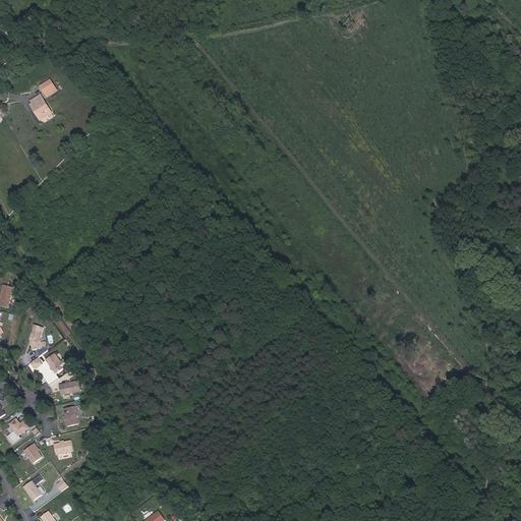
[(42,88),(48,96),(57,90),(51,81),(42,88)]
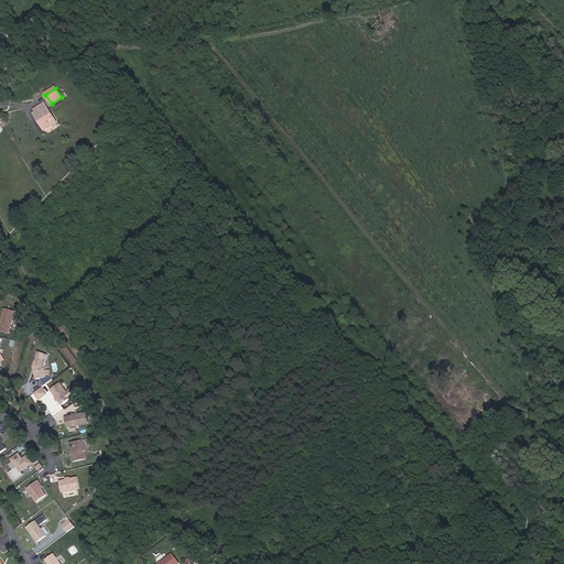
[(63,99),(62,97),(52,104),(53,106),(63,99)]
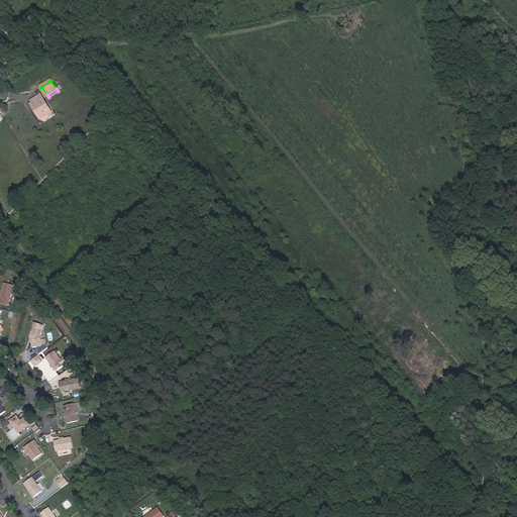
[(43,98),(33,105),(43,119),(54,113),(43,98)]
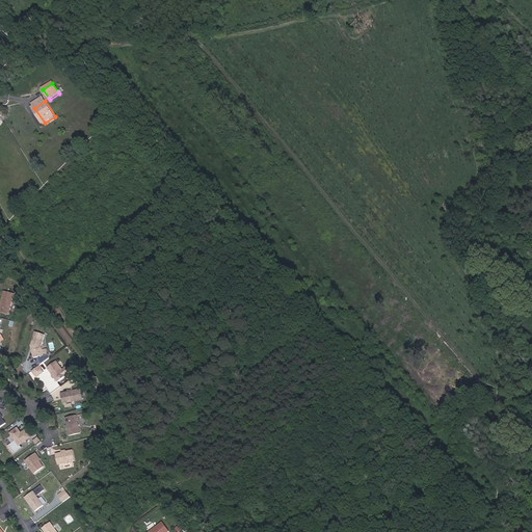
[(44,125),(45,123),(34,108),(32,109),(44,125)]
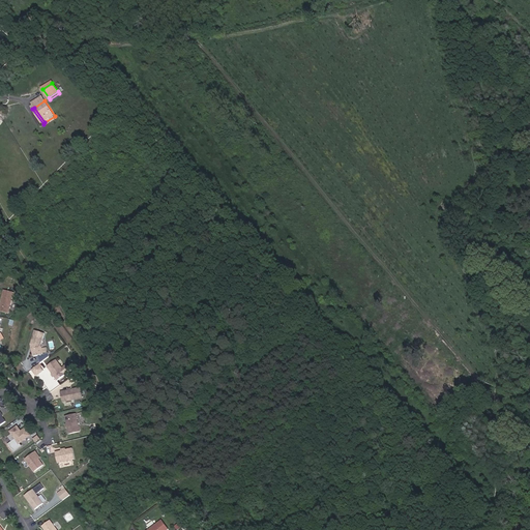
[(0,303),(0,311),(8,314),(13,292),(4,290),(0,303)]
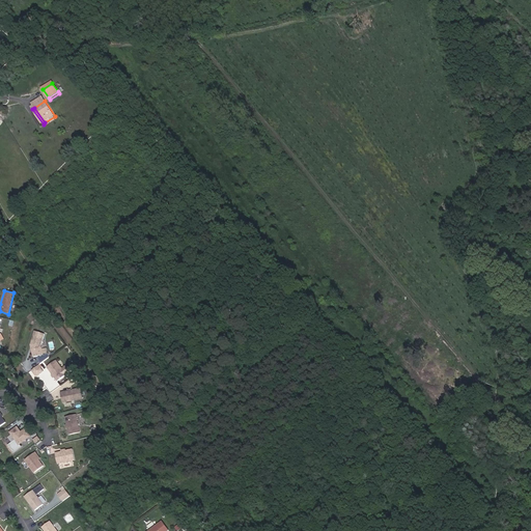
[(30,344),(33,357),(43,355),(40,344),(45,333),(34,331),(30,344)]
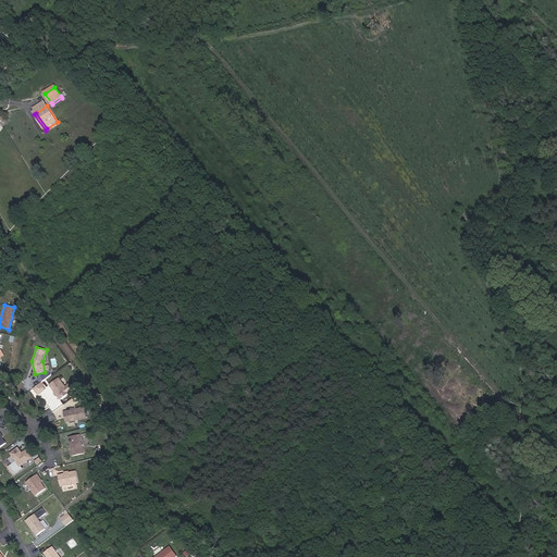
[(58,378),(49,385),(56,394),(60,399),(70,393),(58,378)]
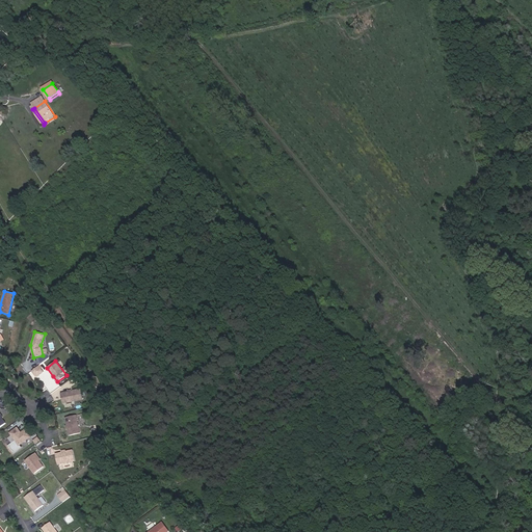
[(38,366),(31,371),(35,377),(43,372),(38,366)]
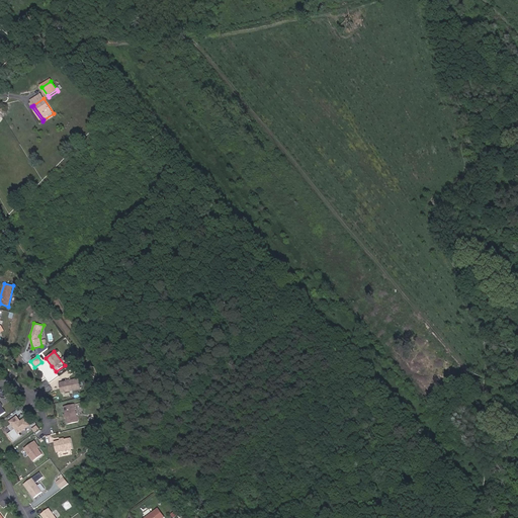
[(78,378),(59,383),(61,393),(80,389),(78,378)]
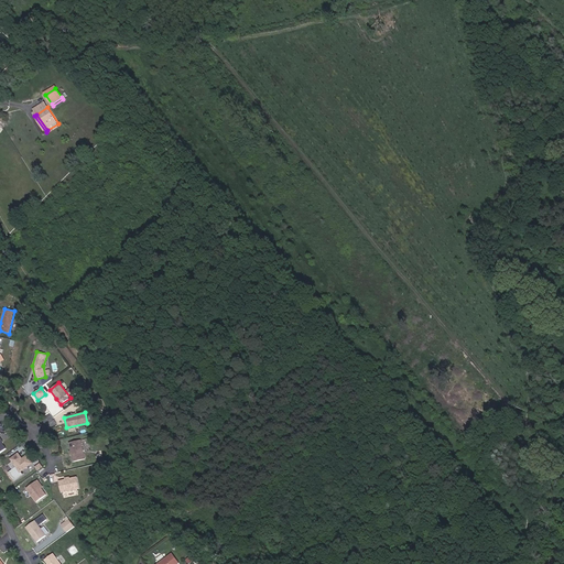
[(85,459),(80,440),(69,443),(73,462),(85,459)]
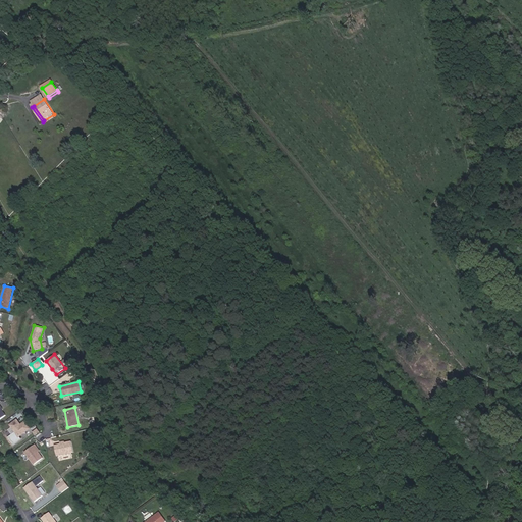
[(30,429),(24,422),(21,425),(18,422),(17,423),(15,421),(10,424),(15,431),(8,437),(13,445),(21,439),(19,436),(30,429)]
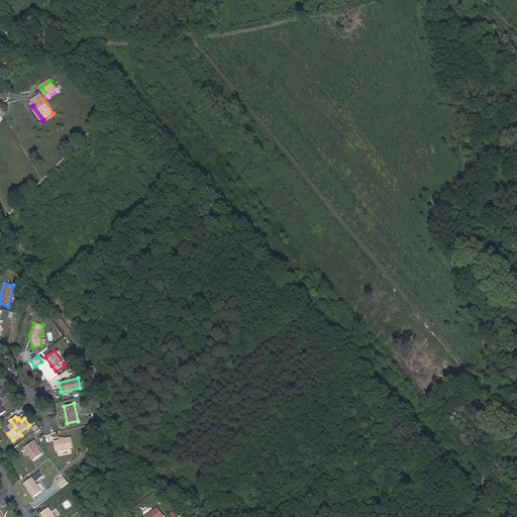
[(64,439),(54,441),(56,451),(73,447),(70,437),(64,439)]
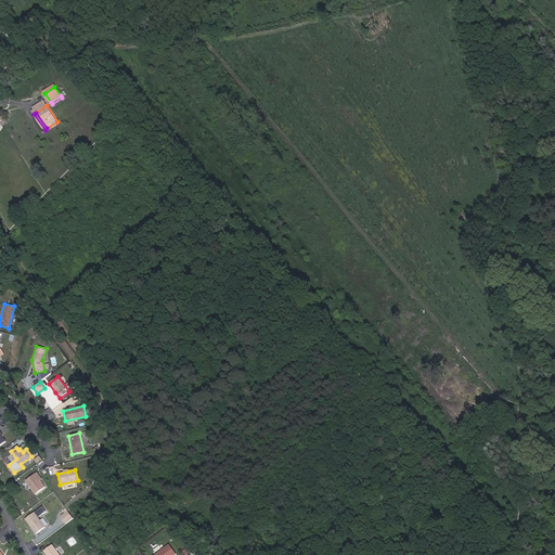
[(35,474),(26,480),(36,494),(44,487),(40,480),(35,474)]
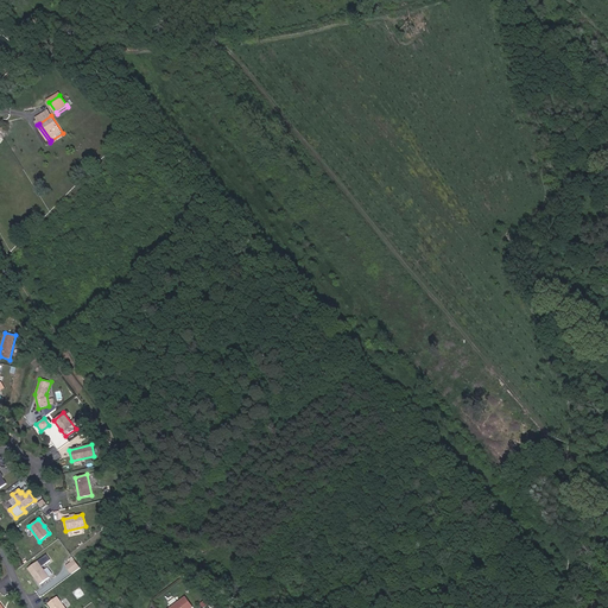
[(39,584),(50,577),(42,567),(51,559),(46,555),(27,568),(39,584)]
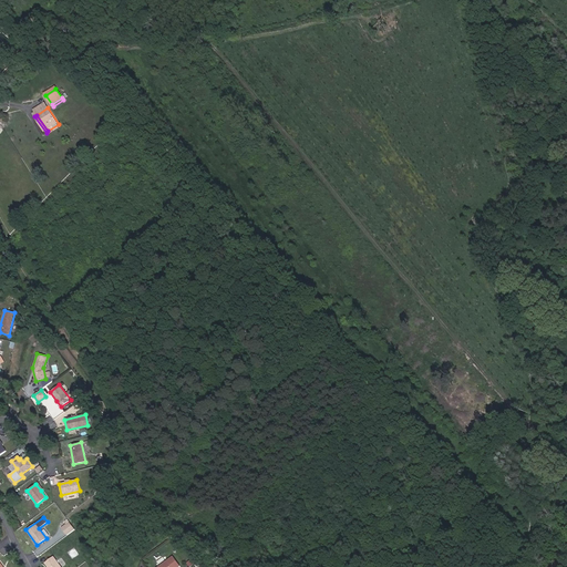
[(61,527),(66,535),(74,529),(69,522),(61,527)]
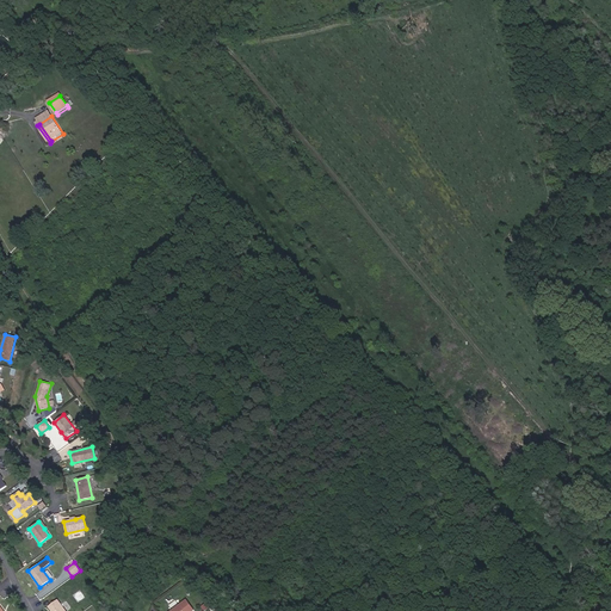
[(65,610),(57,599),(48,606),(51,610),(65,610)]
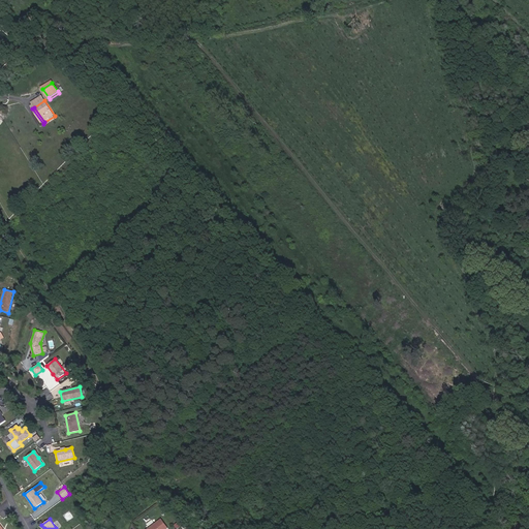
[(161,519),(147,528),(165,528),(167,528),(161,519)]
